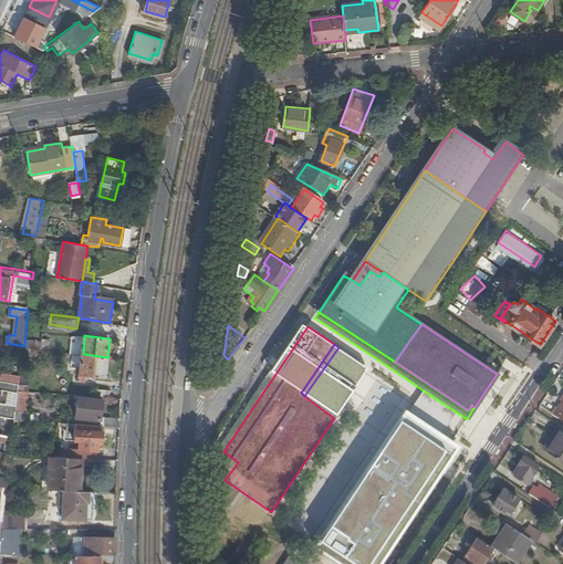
[(80,382),(87,382),(87,378),(87,374),(105,375),(107,357),(83,354),(80,382)]
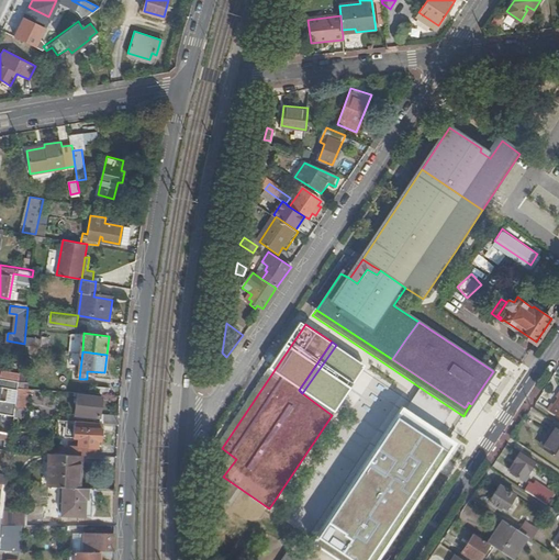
[(20,380),(0,376),(0,400),(10,402),(13,388),(19,389),(19,388),(20,380)]
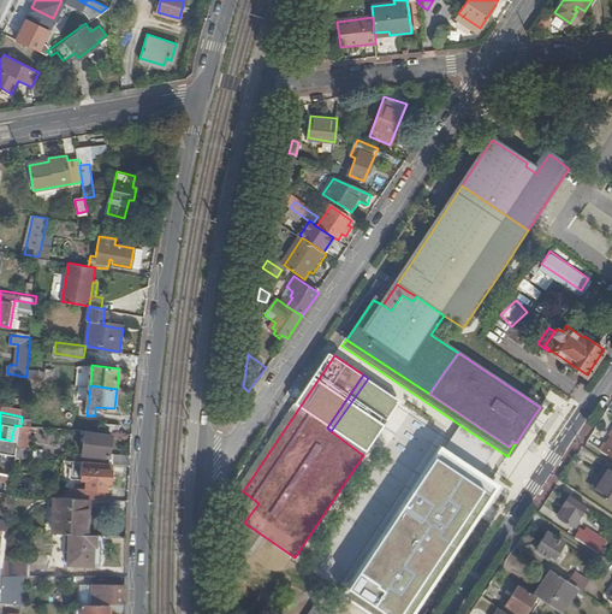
[(21,425),(21,426),(18,442),(18,447),(28,448),(28,447),(30,431),(37,431),(37,426),(21,425)]
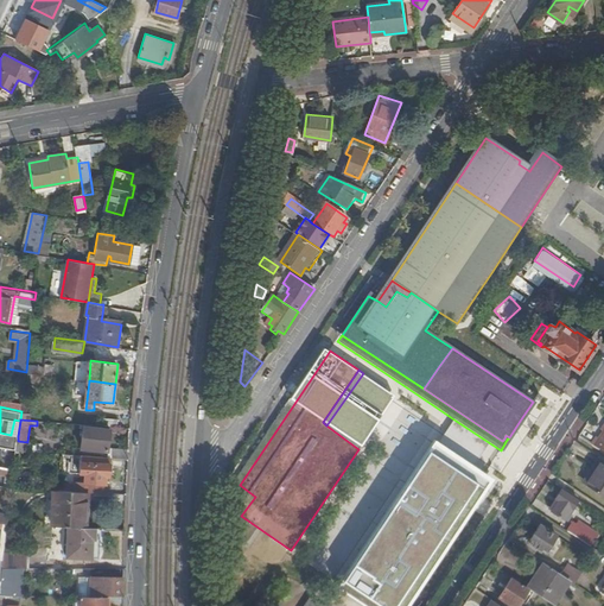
[(603,421),(592,439),(603,446),(603,421)]
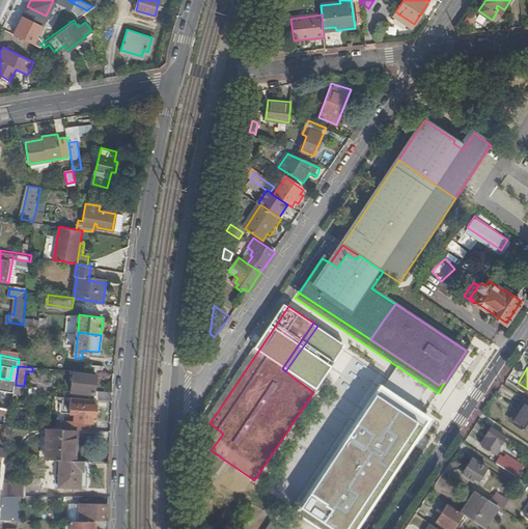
[(77,382),(80,382),(79,392),(94,393),(98,371),(91,371),(78,370),(77,382)]
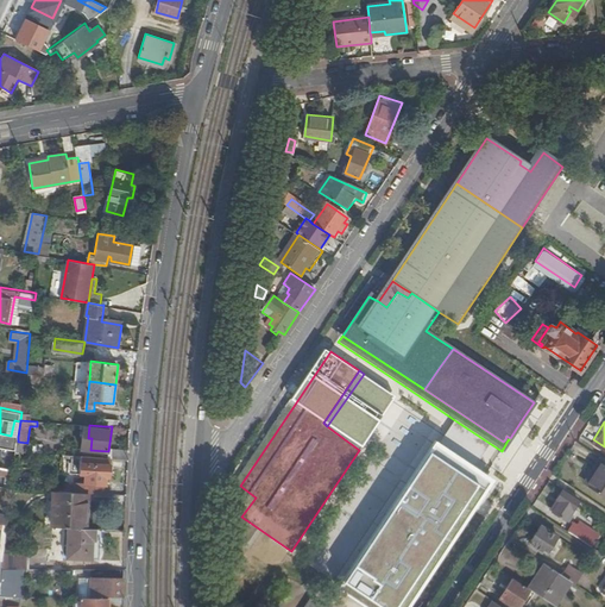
[(11,436),(0,433),(0,446),(14,449),(17,450),(18,442),(18,437),(11,436)]
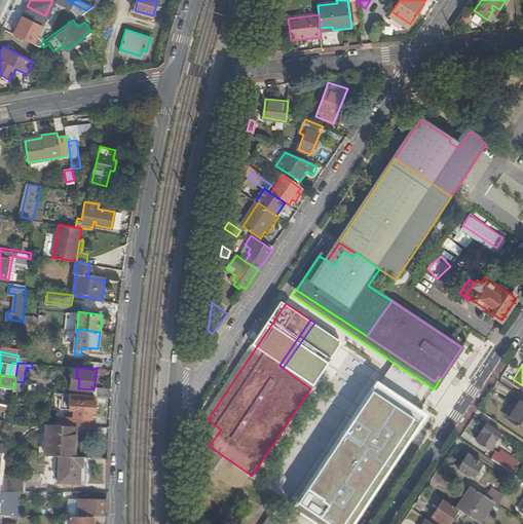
[(113,388),(97,386),(96,396),(98,396),(112,397),(113,388)]
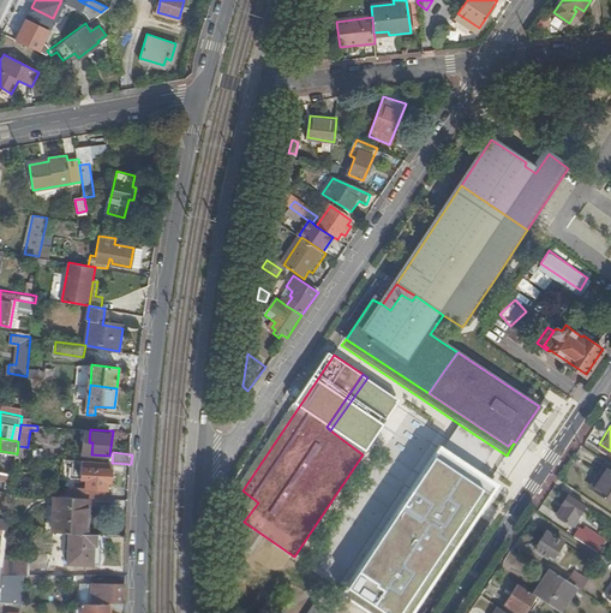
[(367,457),(363,454),(294,557),(298,560),(367,457)]
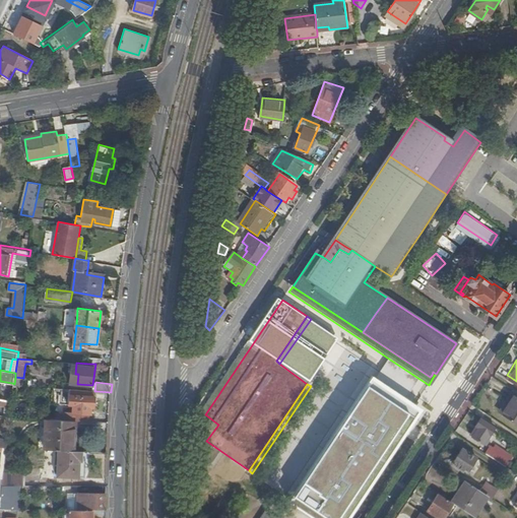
[(503,411),(516,421),(516,389),(514,387),(507,397),(510,399),(503,411)]
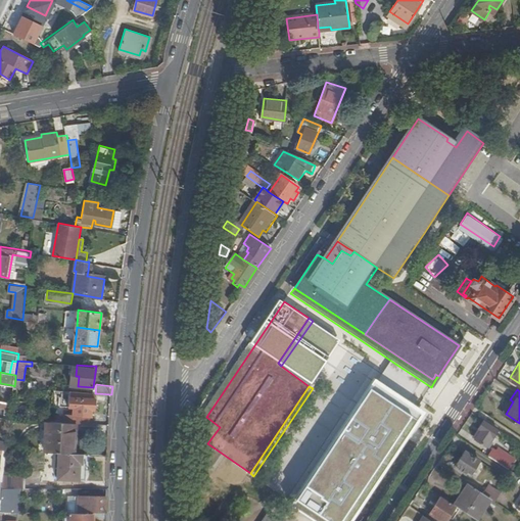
[(71,391),(62,390),(61,406),(69,406),(71,391)]
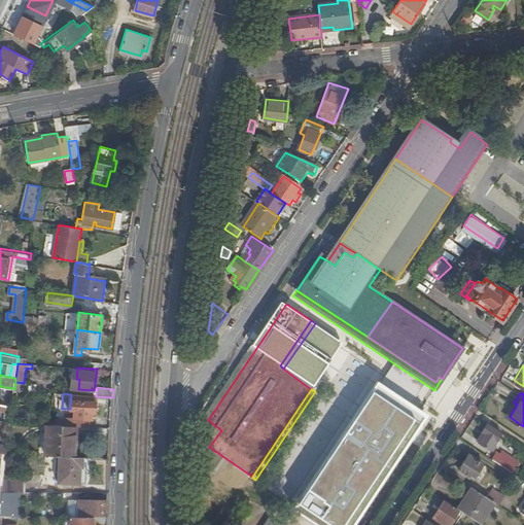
[(96,396),(71,394),(70,409),(75,410),(74,417),(66,417),(65,425),(76,425),(92,427),(94,412),(96,412),(98,396),(96,396)]
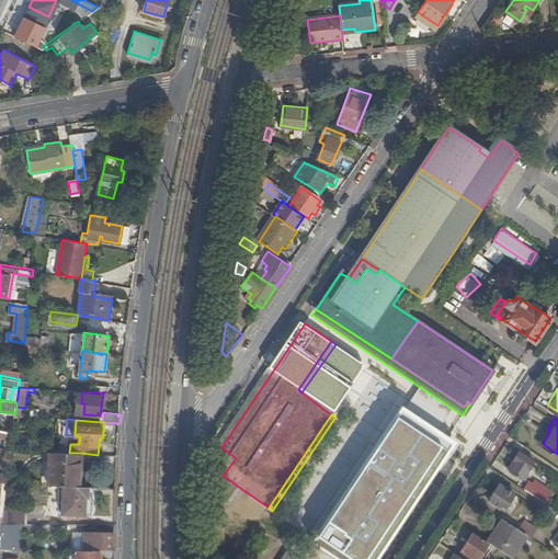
[(0,435),(6,436),(6,443),(12,444),(13,432),(0,429),(0,435)]
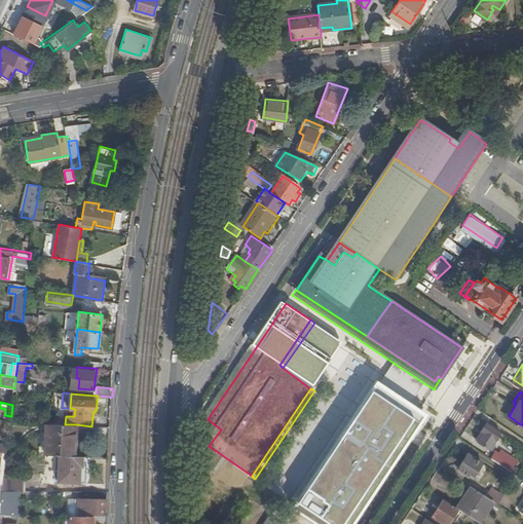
[(481,428),(484,429),(479,439),(491,447),(493,445),(492,444),(501,431),(486,420),(481,428)]
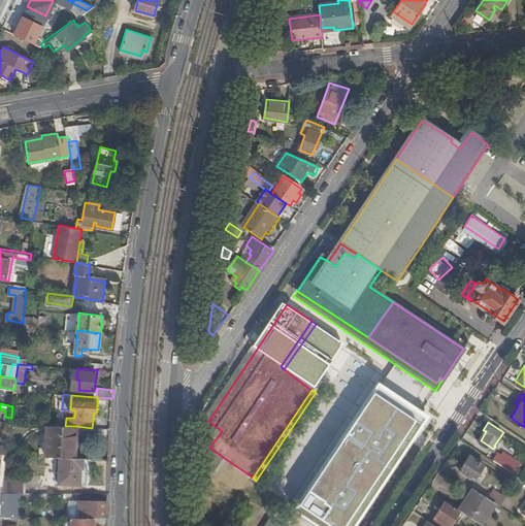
[(65,426),(48,424),(47,456),(48,456),(60,457),(74,458),(76,426),(65,426)]
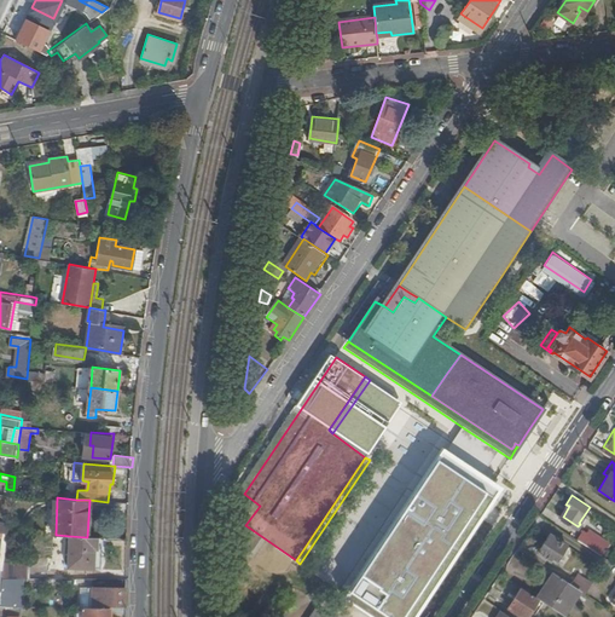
[(582,538),(593,546),(593,547),(602,553),(610,541),(597,532),(590,528),(582,538)]
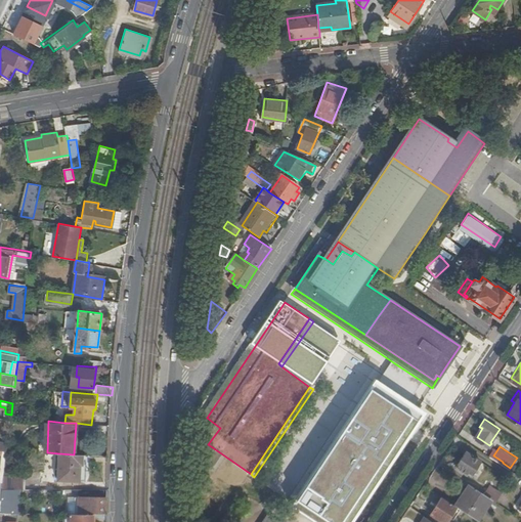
[(468,468),(472,471),(480,459),(466,449),(457,464),(467,471),(468,468)]
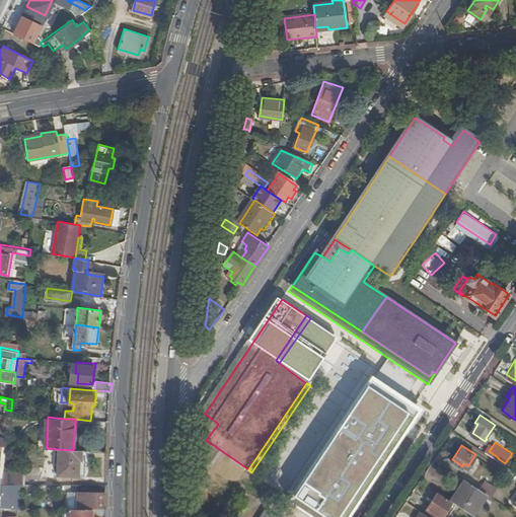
[(79,459),(81,459),(81,450),(73,450),(59,449),(58,474),(78,475),(79,459)]
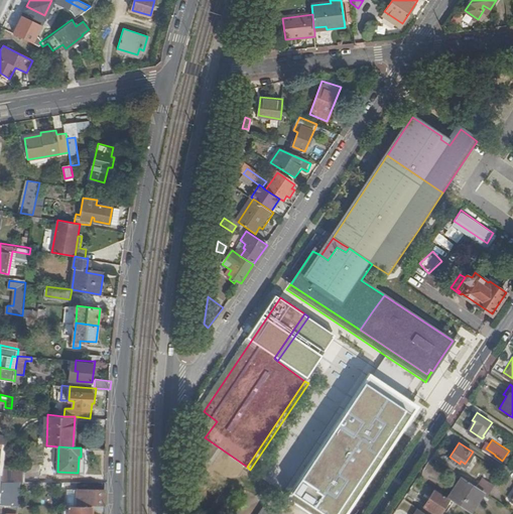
[(4,475),(4,476),(3,482),(19,482),(23,482),(24,469),(11,469),(4,469),(4,475)]
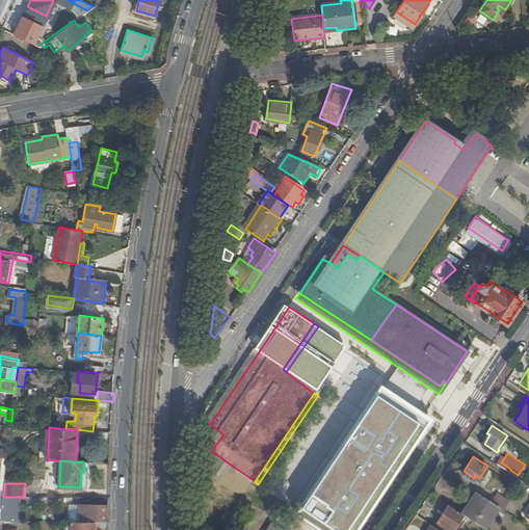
[(509,499),(497,489),(491,499),(499,504),(504,507),(509,499)]
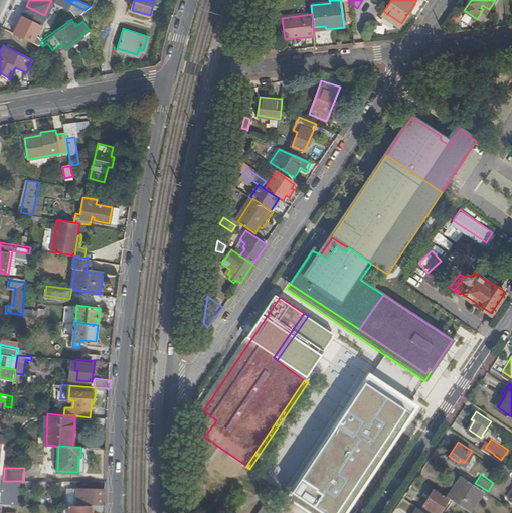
[(458,484),(459,485),(452,497),(470,509),(483,488),(475,483),(464,475),(458,484)]
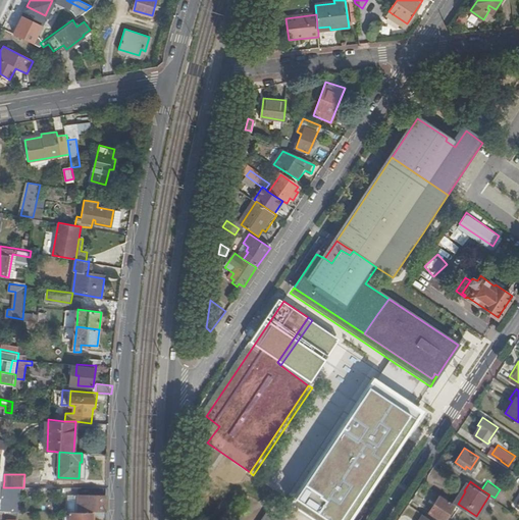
[(19,487),(3,487),(0,511),(17,511),(18,511),(19,487)]
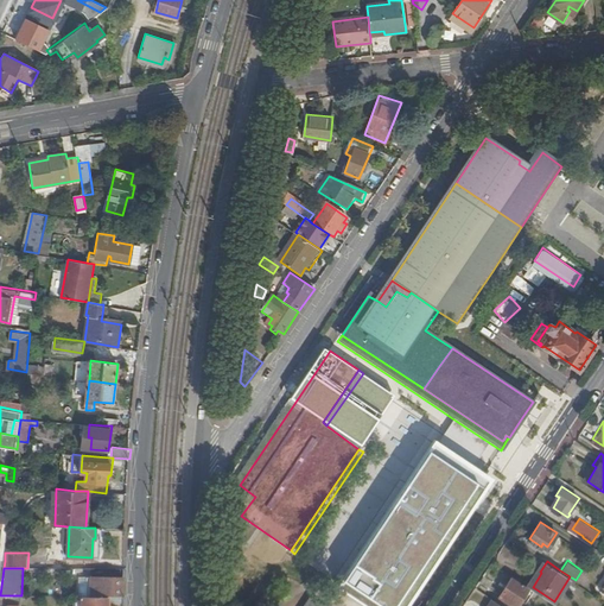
[(501,594),(517,605),(531,586),(514,574),(501,594)]
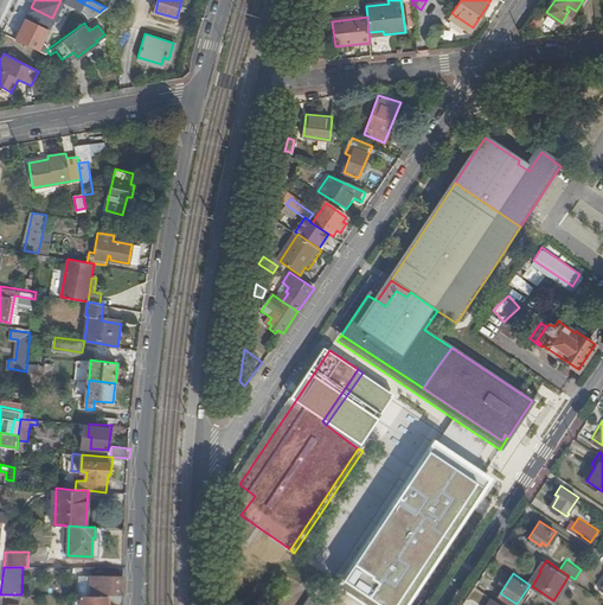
[(123,575),(90,575),(91,594),(104,594),(104,593),(123,593),(123,575)]
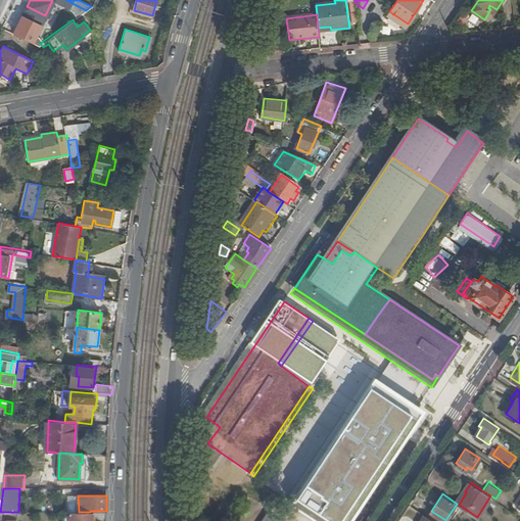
[(16,520),(17,512),(0,512),(0,513),(0,520),(2,520),(16,520)]
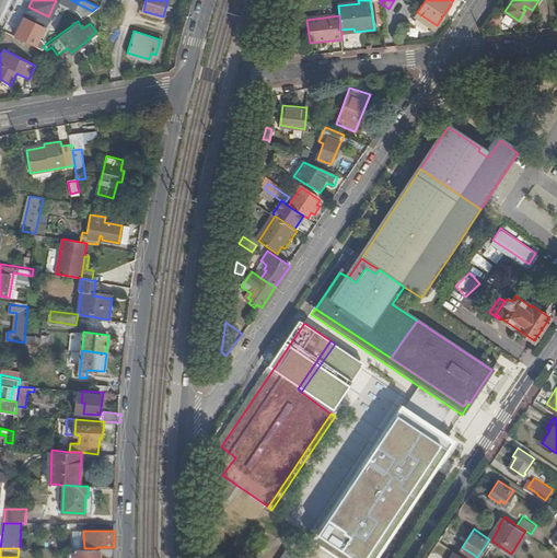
[(84,548),(69,548),(68,557),(99,557),(99,548),(96,548),(84,548)]
